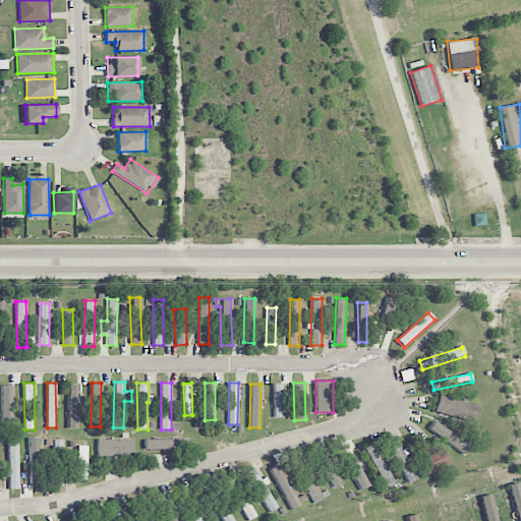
[(282,384),(274,384),(275,417),(283,417),(282,384)]
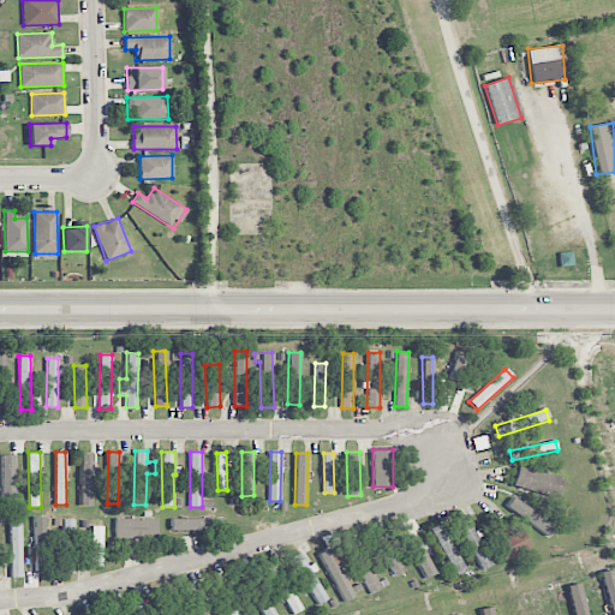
[(93,506),(93,454),(82,454),(81,506),(93,506)]
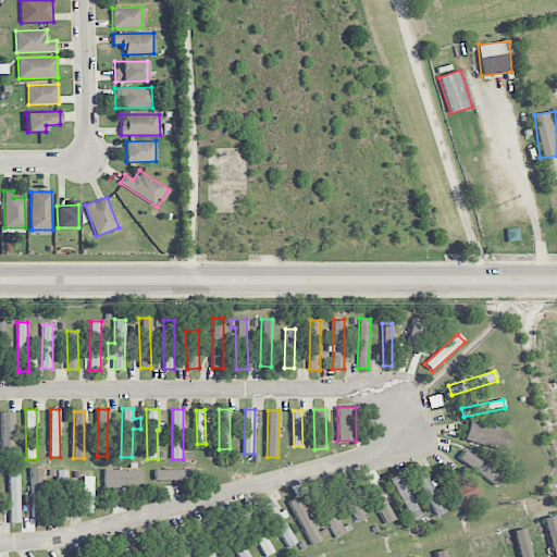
[(1,457),(13,457),(14,412),(2,412),(1,457)]
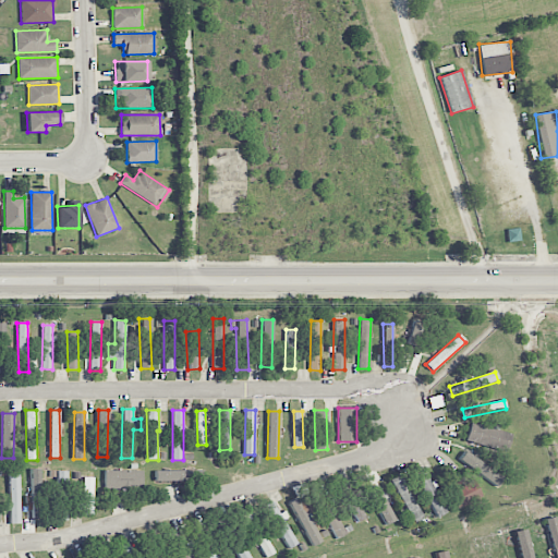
[(465,443),(507,451),(510,433),(470,424),(465,443)]
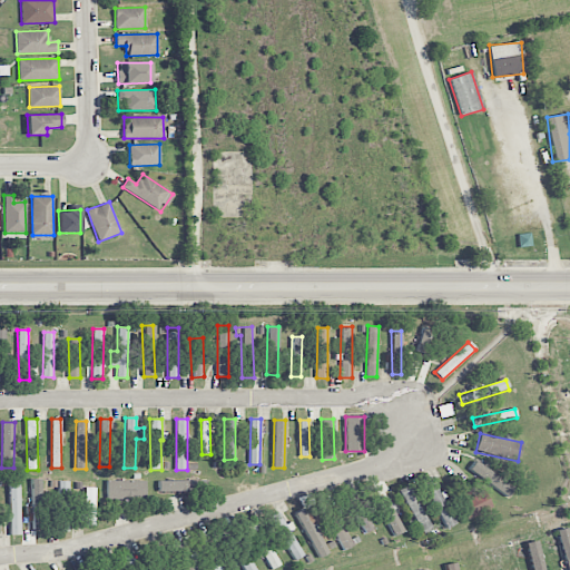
[(468,469),(474,460),(513,488),(507,498),(468,469)]
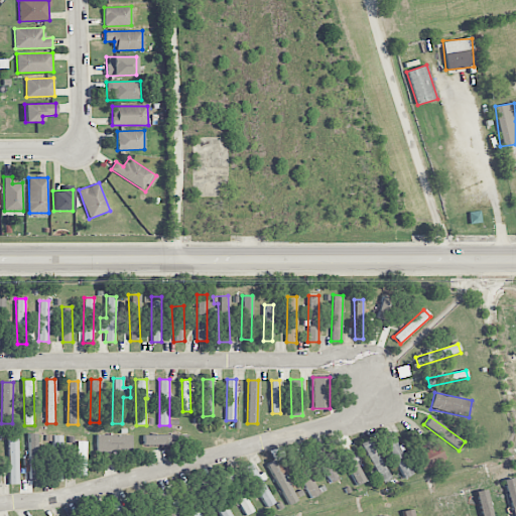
[(400,448),(399,448),(391,433),(382,437),(403,479),(413,474),(400,448)]
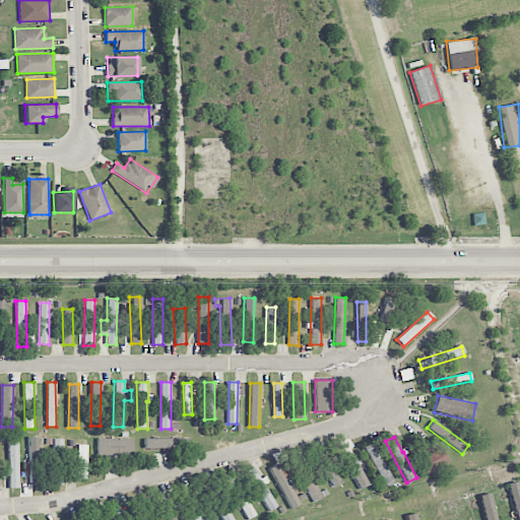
[(132,438),(98,439),(99,456),(133,455),(132,438)]
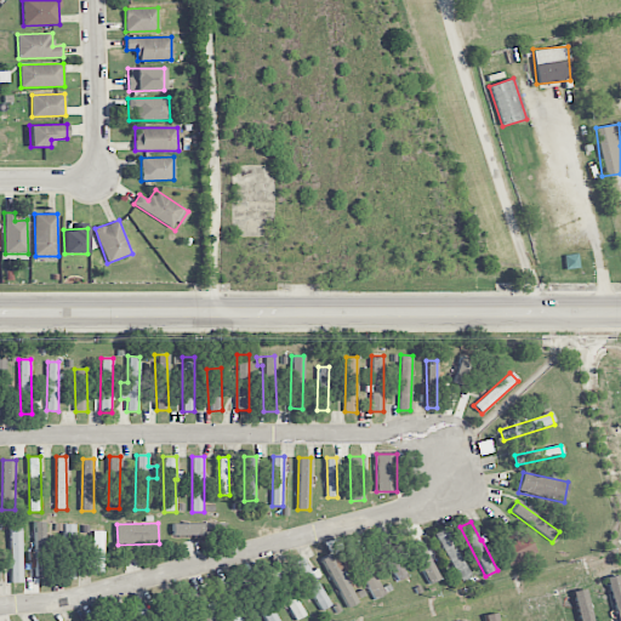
[(226,523),(172,524),(174,536),(226,535),(226,523)]
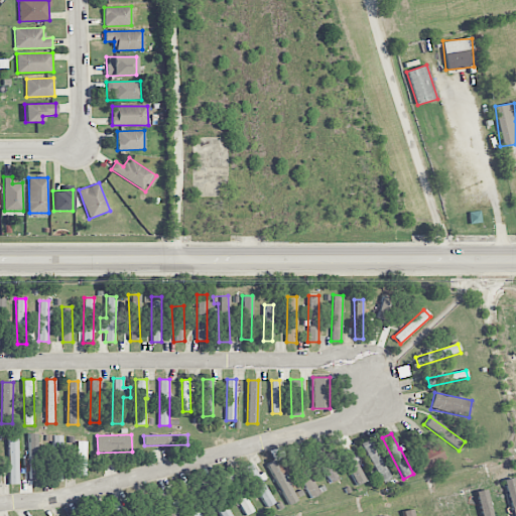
[(61,435),(49,435),(50,481),(62,481),(61,435)]
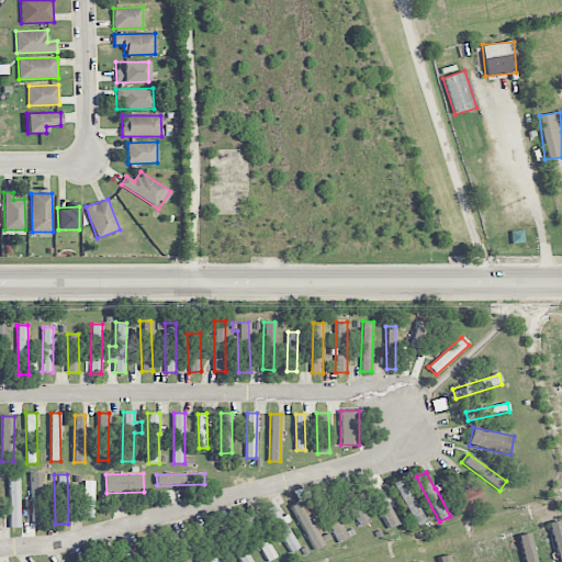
[(427,519),(401,478),(392,484),(418,526),(427,519)]
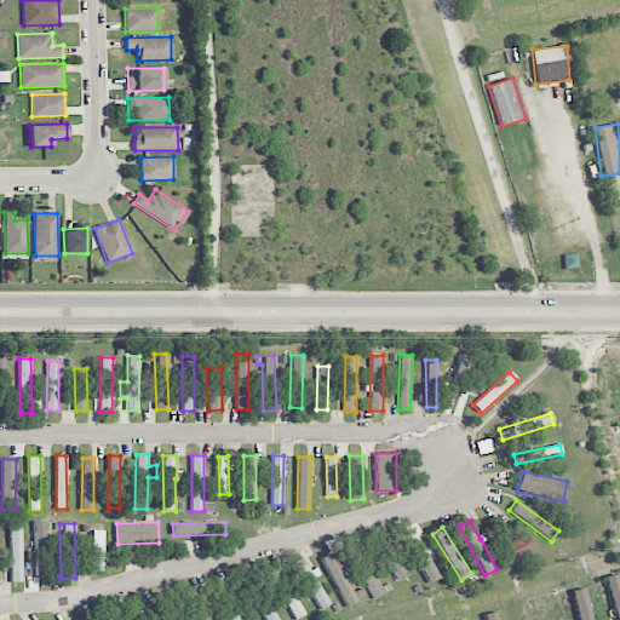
[(21,528),(10,528),(11,583),(22,583),(21,528)]
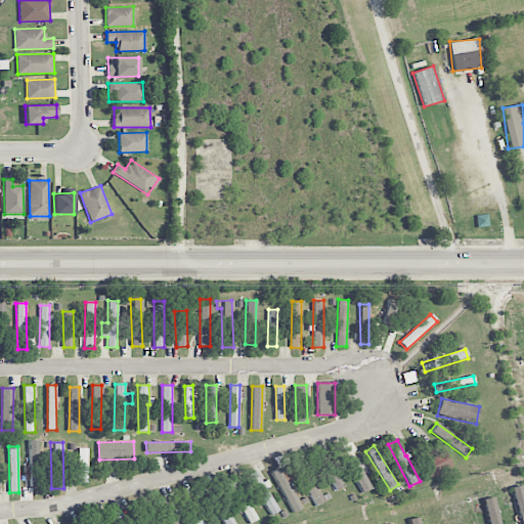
[(88,448),(78,448),(78,473),(72,473),(72,482),(87,482),(88,448)]
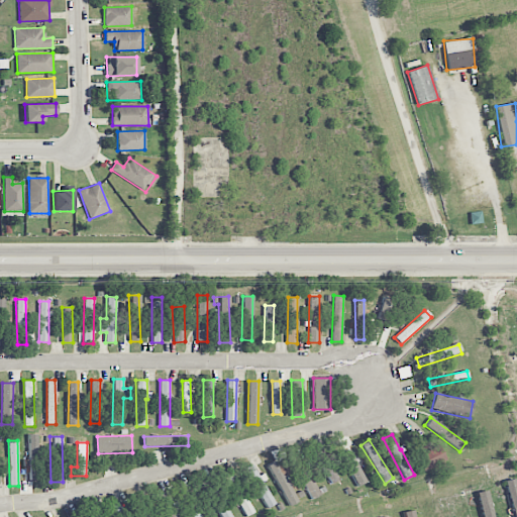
[(415,455),(438,443),(445,458),(423,471),(415,455)]
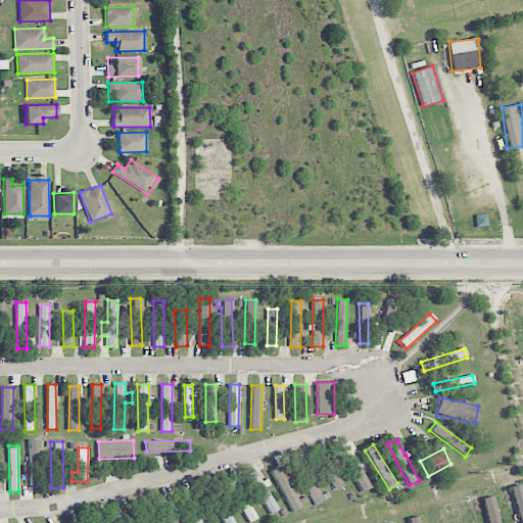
[(370,486),(352,455),(344,459),(361,490),(370,486)]
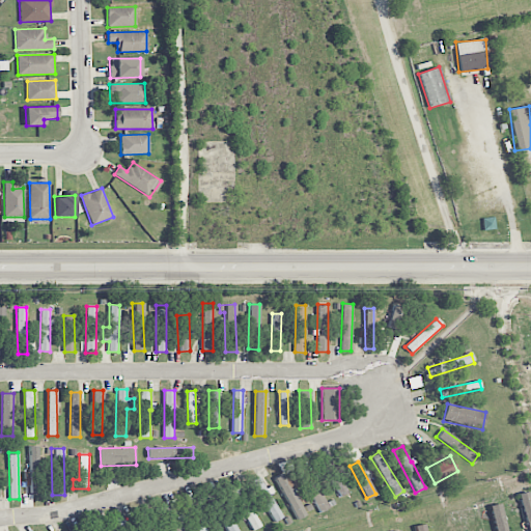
[(348,493),(336,465),(327,469),(340,497),(348,493)]
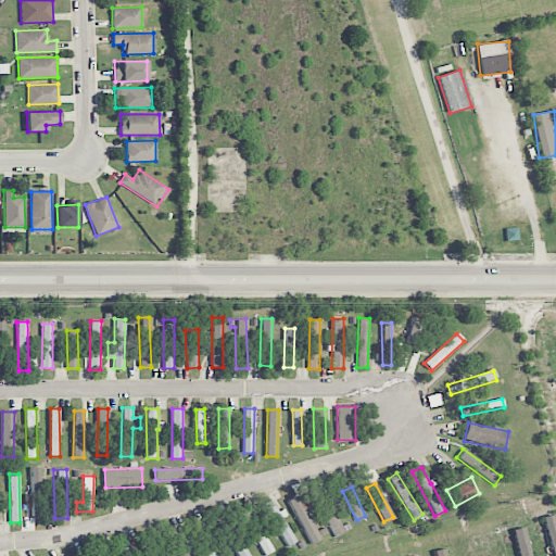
[(320,540),(297,496),(288,501),(311,544),(320,540)]
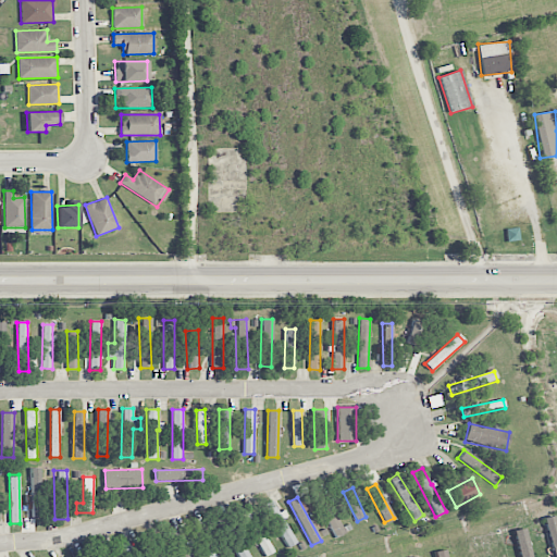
[(287,548),(298,542),(280,511),(279,512),(272,500),(262,506),(287,548)]
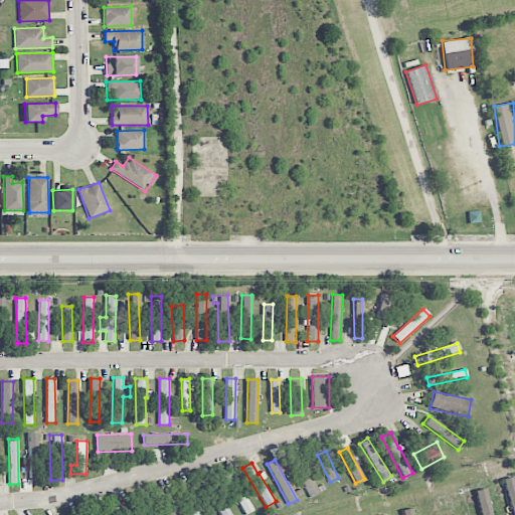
[(244,514),(252,511),(231,470),(223,475),(244,514)]
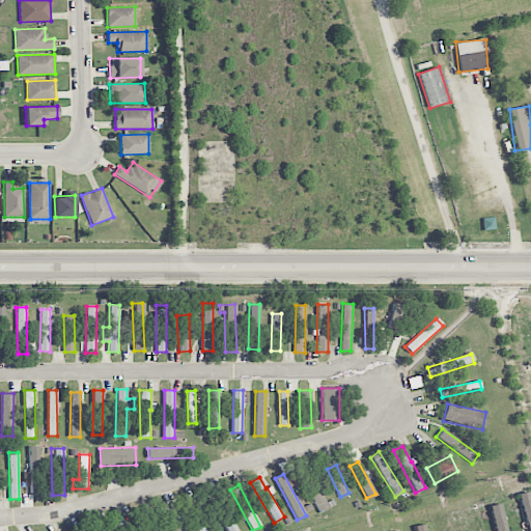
[(224,530),(235,530),(216,488),(207,493),(224,530)]
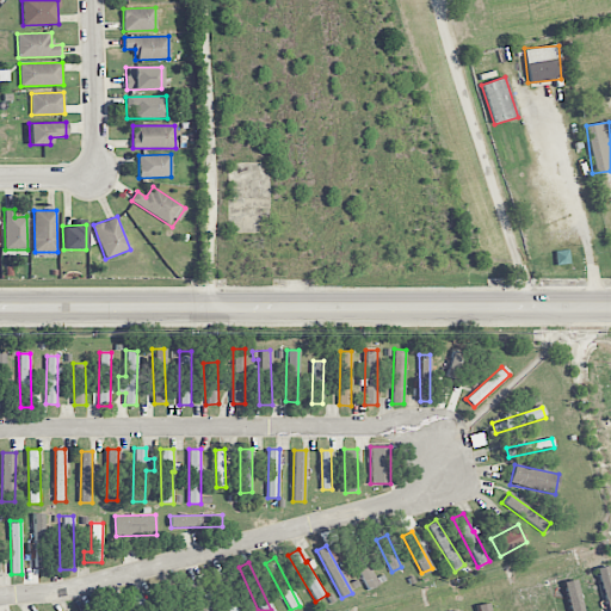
[(606,610),(593,569),(605,566),(610,584),(610,610),(606,610)]
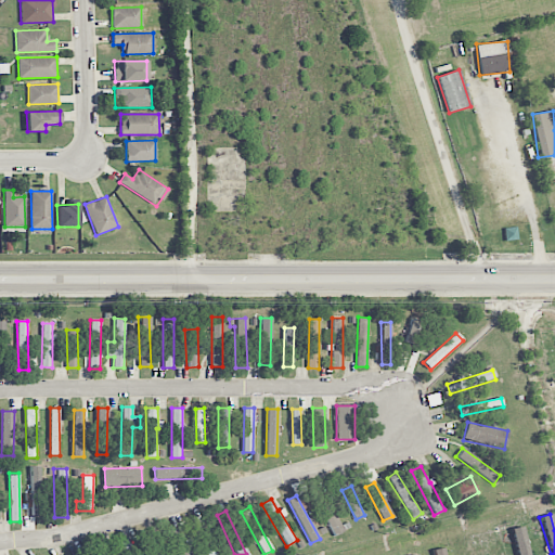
[(217,554),(201,519),(192,524),(206,554),(217,554)]
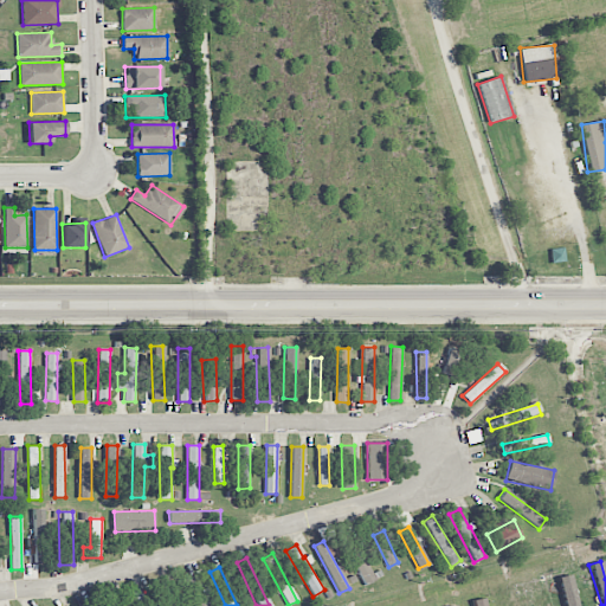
[(563,605),(556,578),(569,574),(578,605),(563,605)]
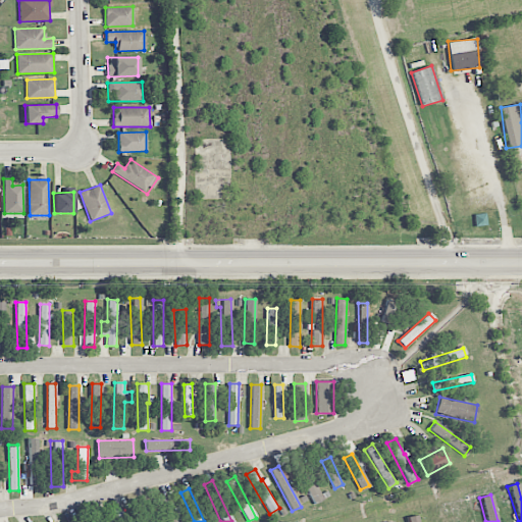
[(459,521),(454,500),(463,498),(469,521),(459,521)]
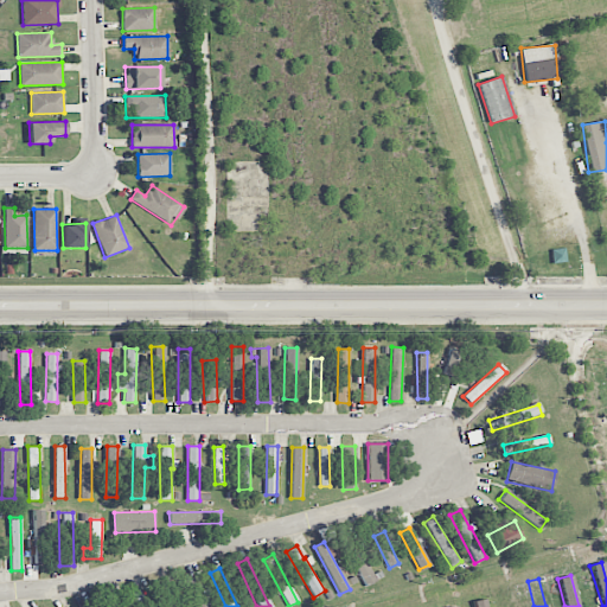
[(131,594),(135,606),(148,606),(141,589),(131,594)]
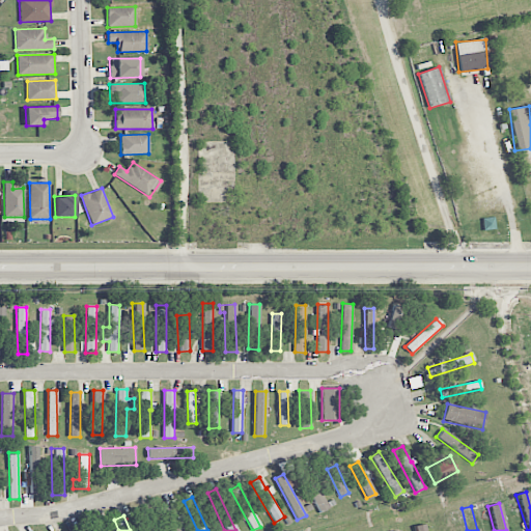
[(442,530),(439,519),(448,516),(451,530),(442,530)]
